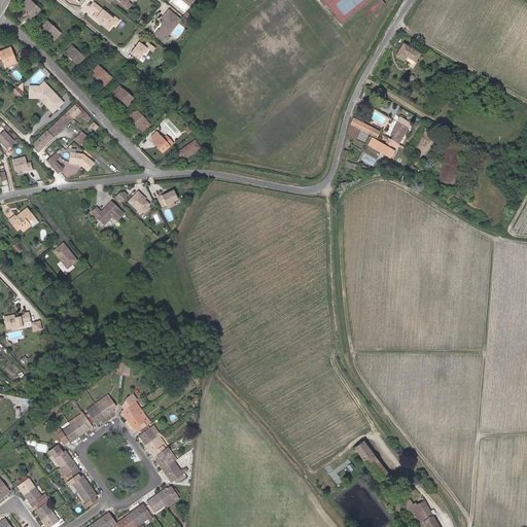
[(40,10),(29,0),(27,0),(22,5),(29,13),(27,15),(31,20),(40,10)]
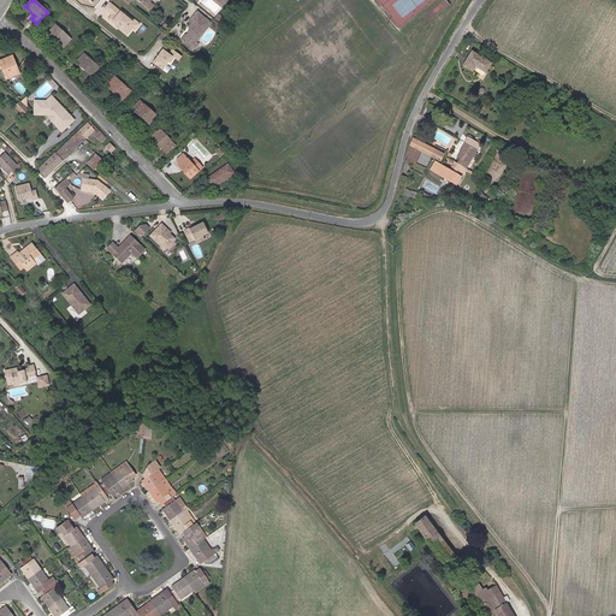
[(110,4),(105,10),(112,15),(110,18),(117,24),(118,24),(120,27),(128,33),(130,29),(132,31),(138,24),(134,19),(131,22),(124,16),(126,13),(125,12),(123,15),(110,4)]
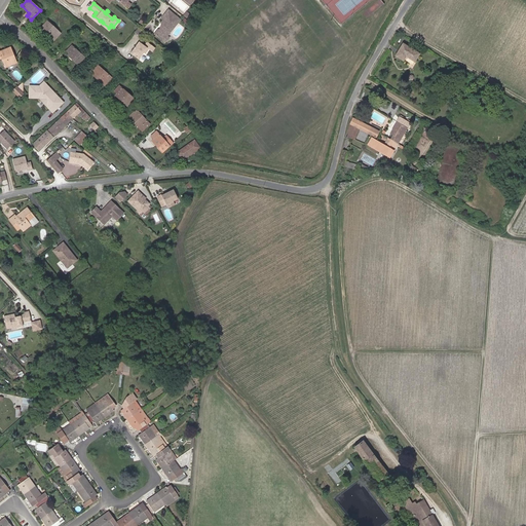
[(157,32),(164,38),(166,36),(167,36),(181,20),(168,9),(162,16),(164,17),(163,20),(160,23),(162,24),(163,25),(162,27),(160,28),(158,30),(157,32)]
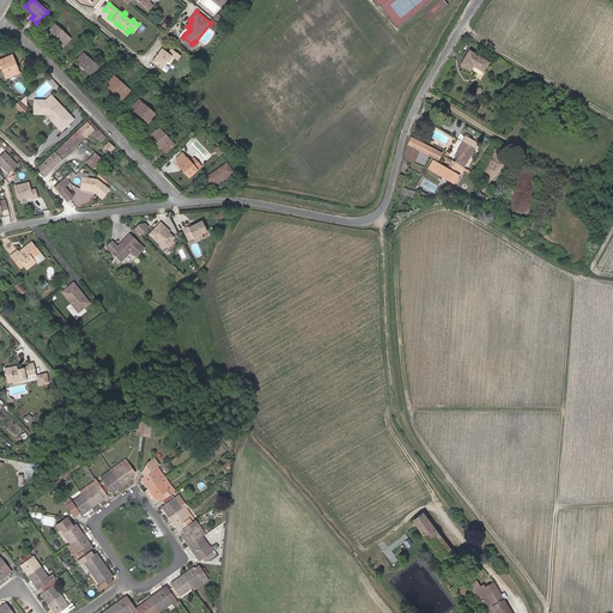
[(116,24),(109,18),(108,19),(126,35),(127,32),(120,26),(117,24),(116,24)]
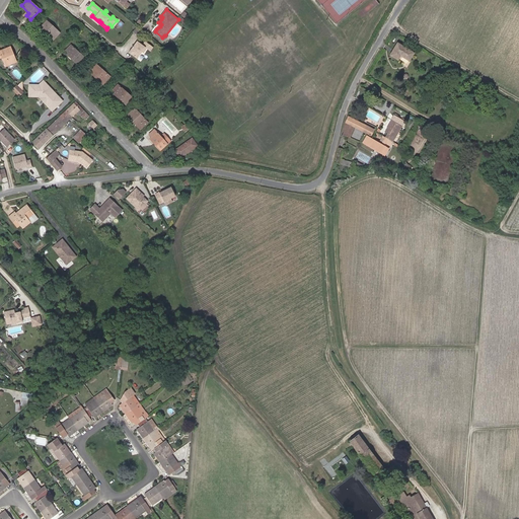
[(40,28),(50,38),(57,30),(47,21),(40,28)]
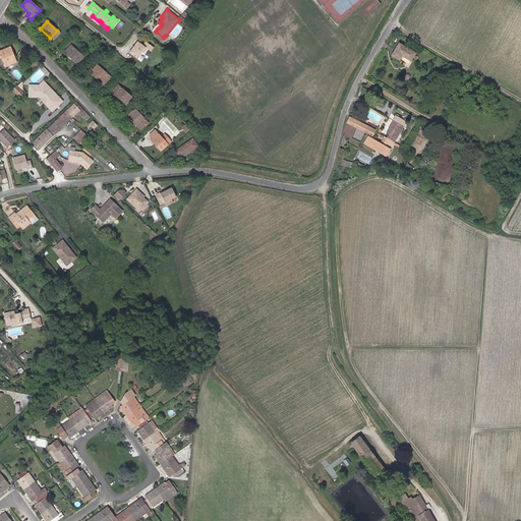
[(60,34),(57,31),(50,38),(53,41),(60,34)]
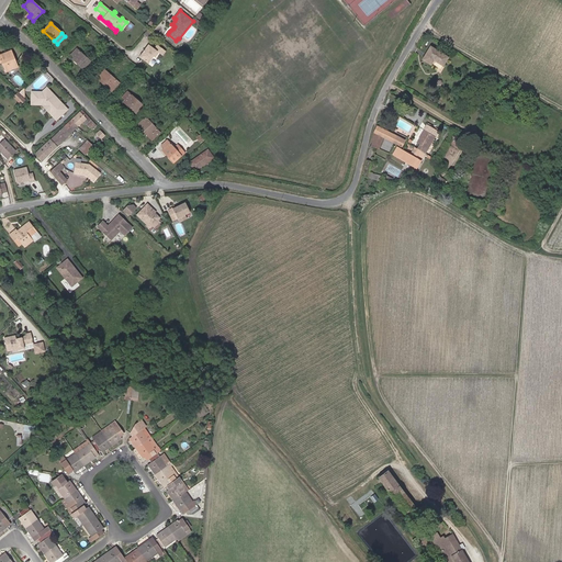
[(148,44),(139,57),(148,64),(154,56),(156,57),(159,53),(163,55),(166,52),(157,45),(154,48),(148,44)]
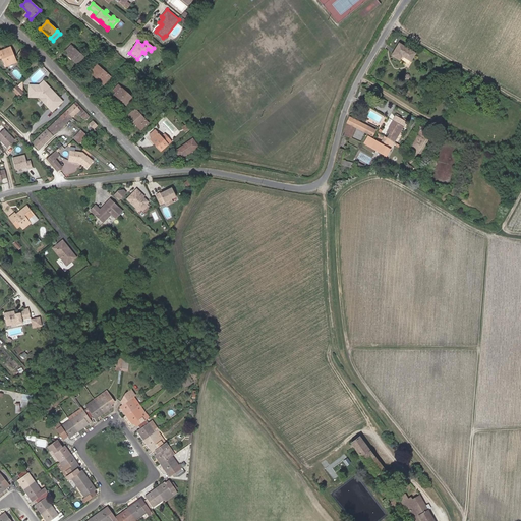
[(411,61),(415,53),(399,44),(392,55),(400,60),(402,56),(411,61)]
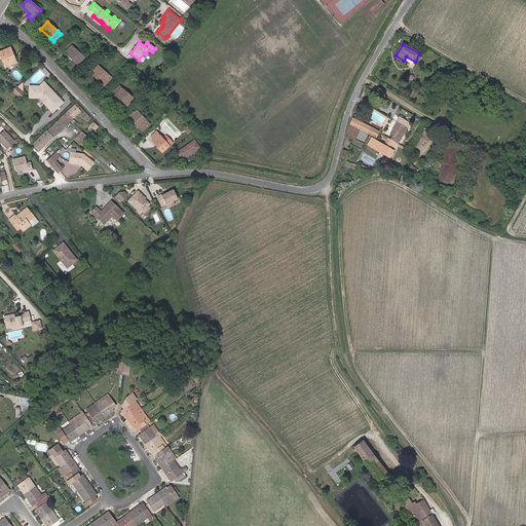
[(72,46),(67,51),(70,53),(68,55),(80,66),(86,59),(72,46)]
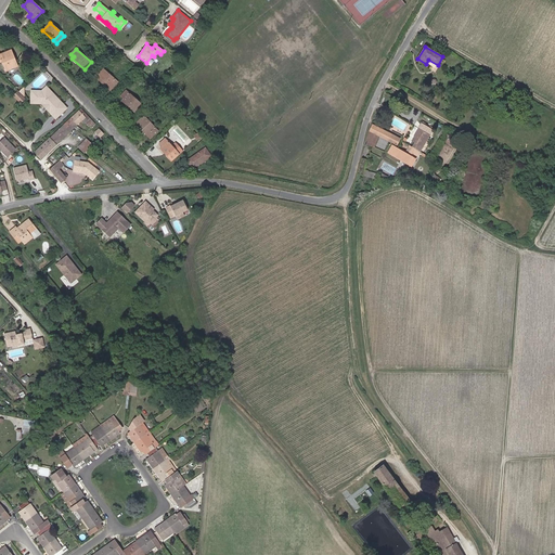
[(0,62),(2,62),(5,72),(15,67),(11,57),(13,56),(11,51),(0,54),(0,62)]
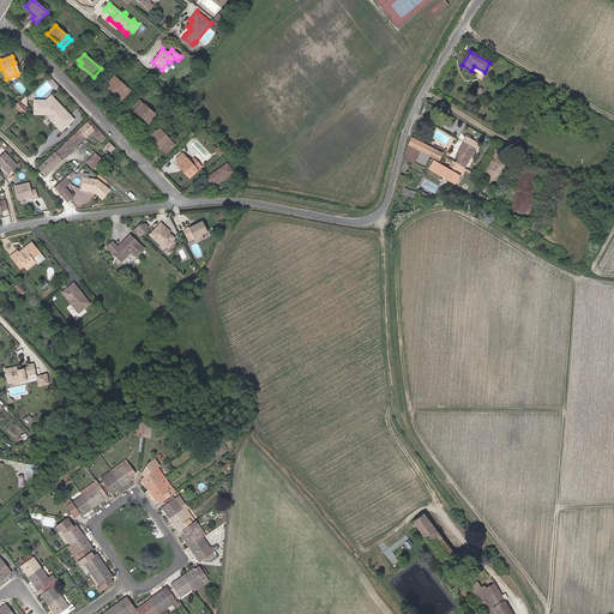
[(113,76),(106,84),(122,100),(130,91),(113,76)]
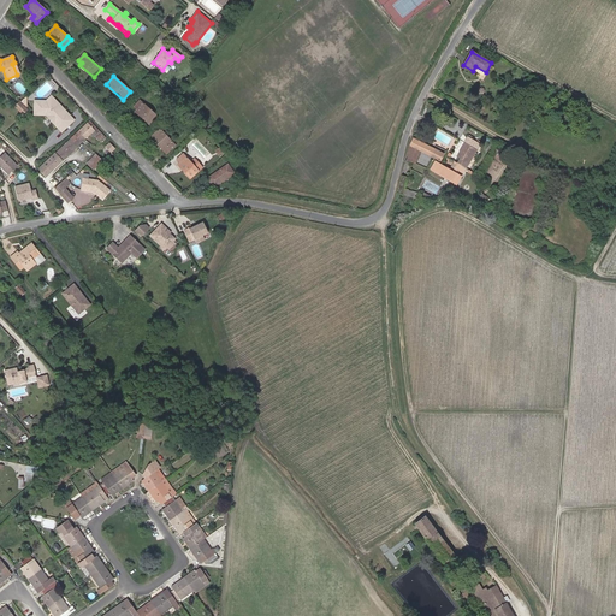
[(531,77),(523,89),(529,93),(537,81),(531,77)]
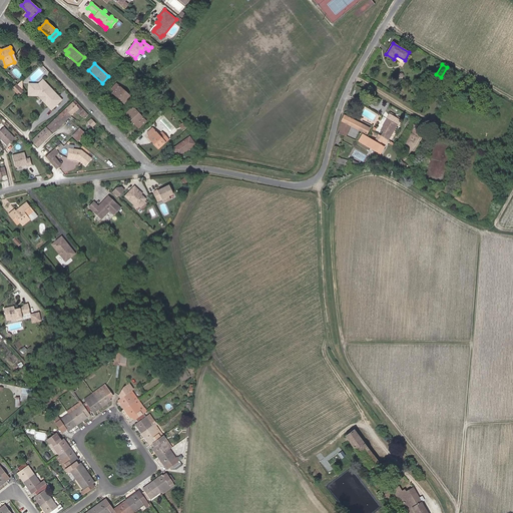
[(46,103),(49,106),(59,97),(52,90),(52,91),(48,87),(49,87),(43,80),(39,84),(29,84),(29,93),(40,94),(48,102),(46,103)]
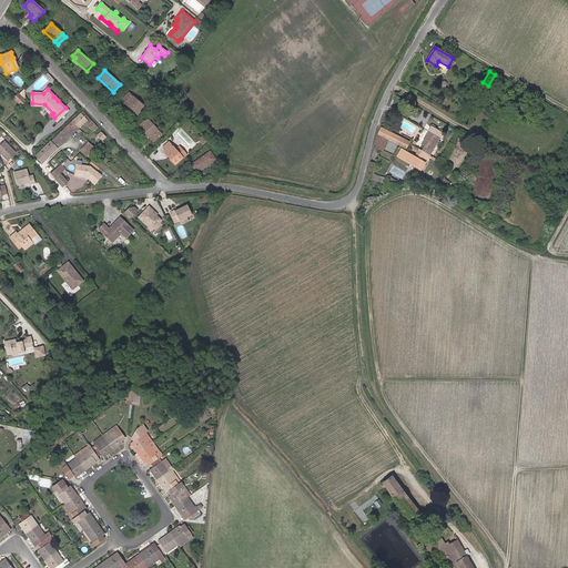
[(144,108),(128,93),(123,99),(127,101),(124,103),(138,114),(144,108)]
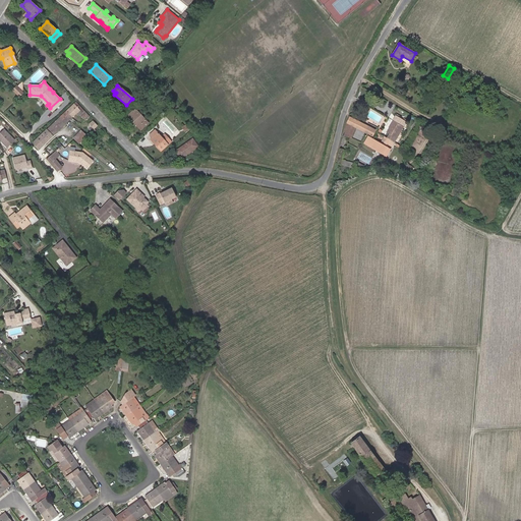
[(17,87),(13,91),(18,97),(22,93),(17,87)]
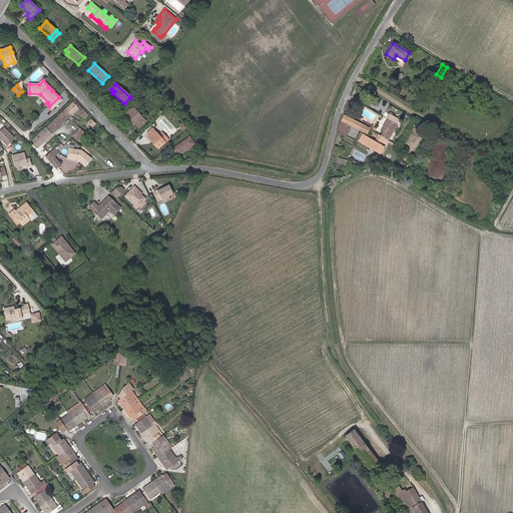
[(39,97),(46,103),(48,102),(40,94),(29,93),(29,96),(39,97)]
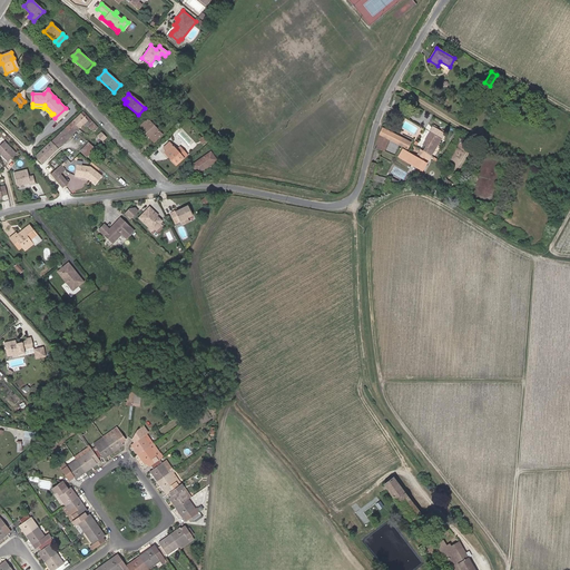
[(69,111),(66,108),(55,118),(58,121),(69,111)]
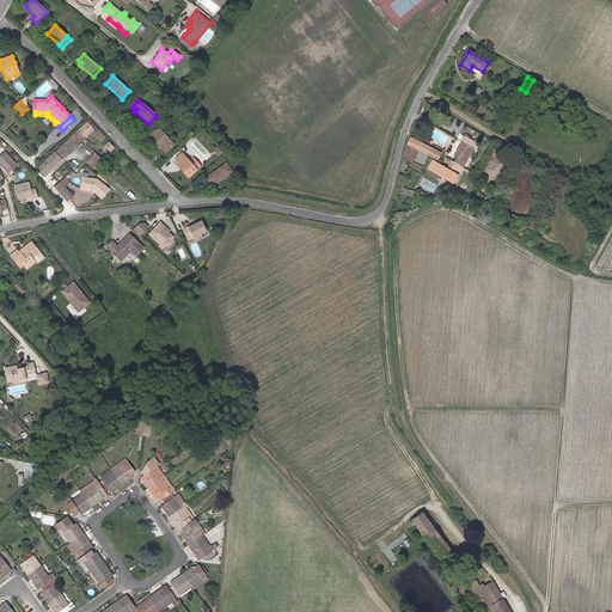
[(71,138),(77,145),(90,134),(93,129),(97,133),(95,135),(98,140),(99,139),(102,140),(104,136),(89,120),(71,138)]
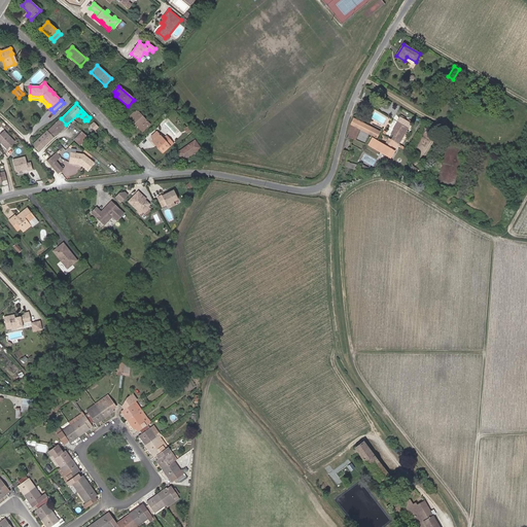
[(137,110),(130,117),(142,131),(149,125),(137,110)]
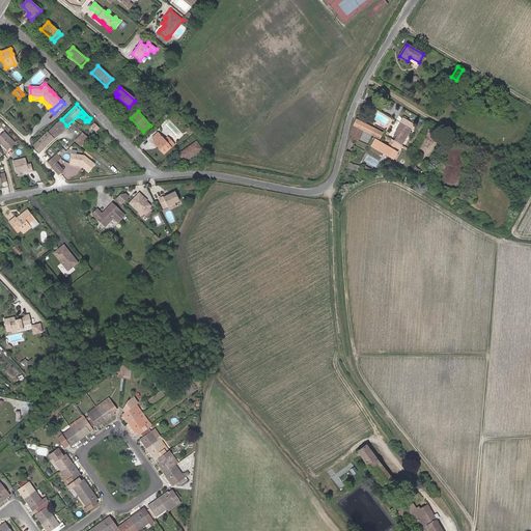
[(54,138),(66,126),(61,119),(48,132),(54,138)]
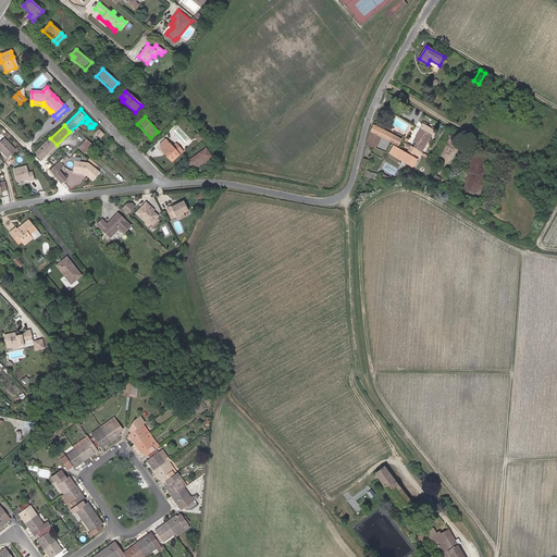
[(398,146),(401,139),(374,125),(371,131),(367,145),(376,147),(379,136),(382,137),(378,147),(386,150),(390,141),(398,146)]
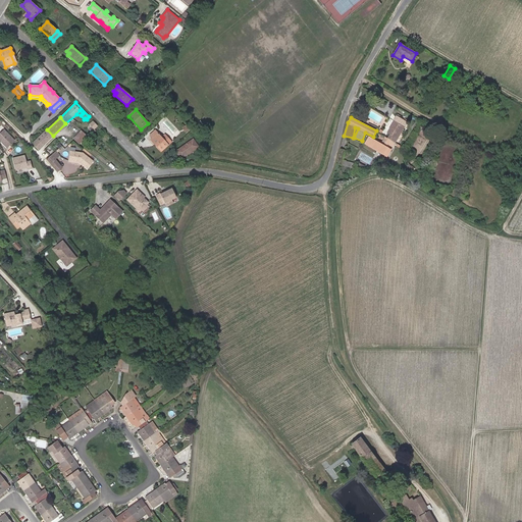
[(387,139),(395,143),(407,122),(397,117),(389,129),(388,133),(390,134),(387,139)]
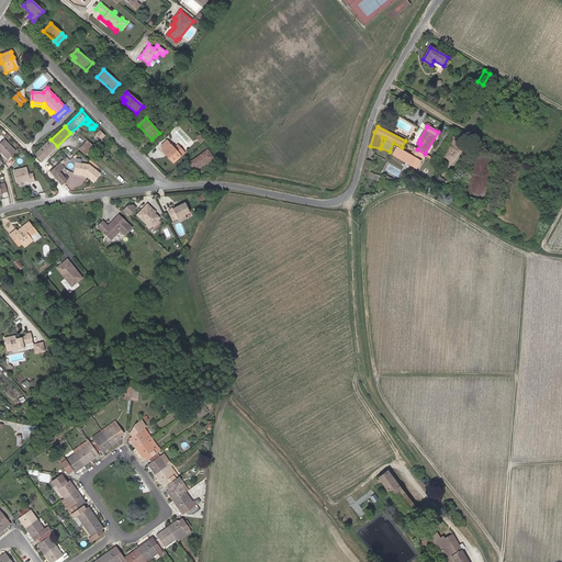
[(4,139),(0,144),(0,150),(8,159),(17,152),(4,139)]
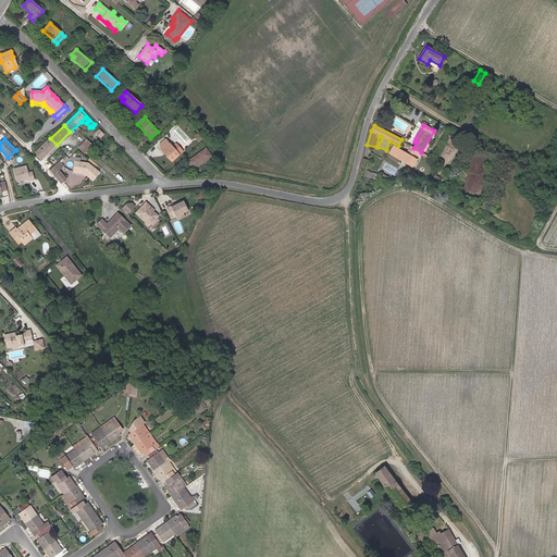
[(41,160),(57,145),(50,138),(35,153),(41,160)]
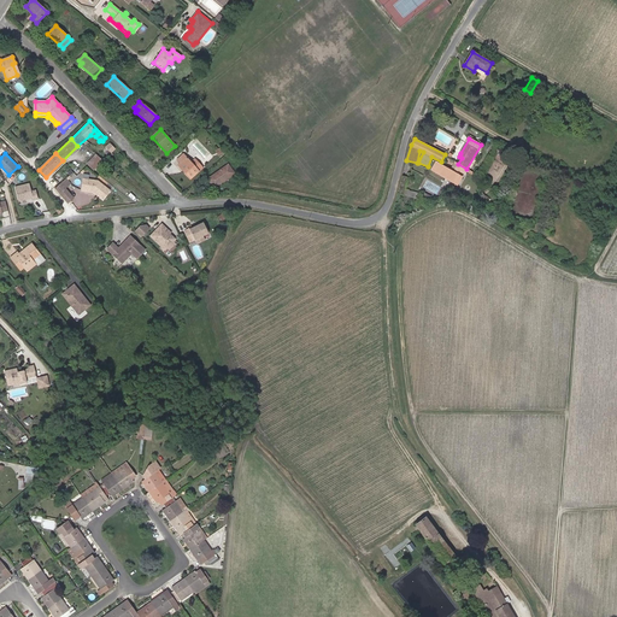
[(191,163),(183,154),(177,160),(180,163),(178,165),(191,178),(199,171),(203,168),(195,159),(191,163)]
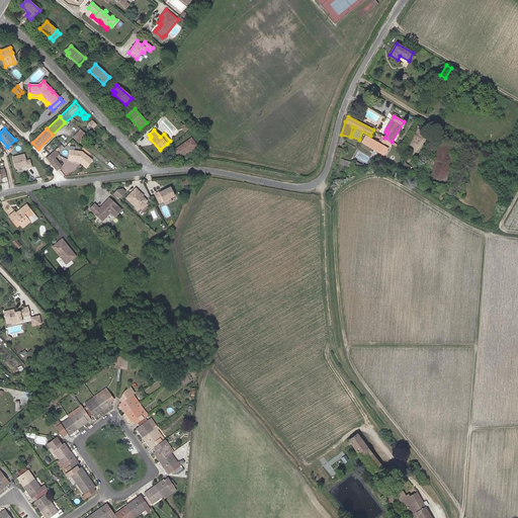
[(86,136),(80,131),(74,137),(79,143),(86,136)]
